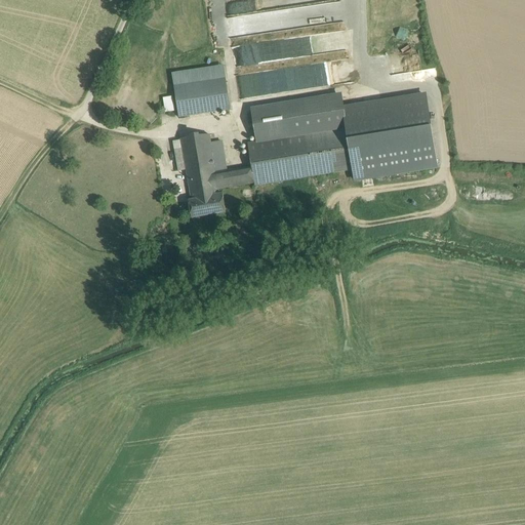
[(224,67),(172,74),(174,87),(226,79),(224,67)]
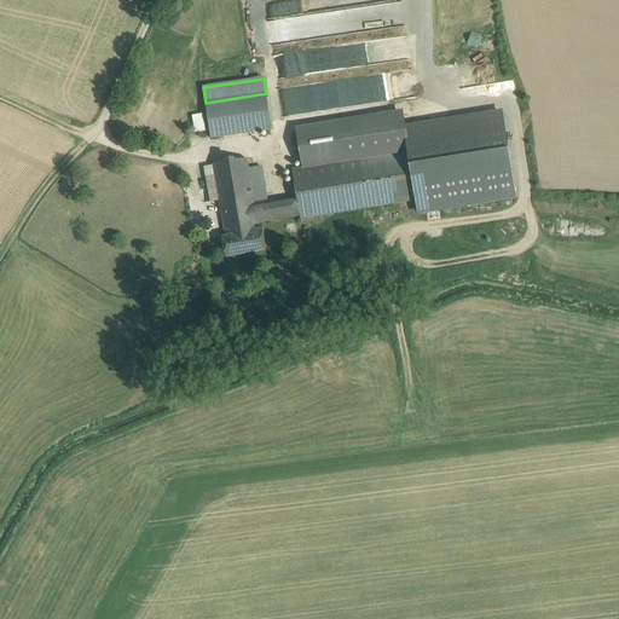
[(266,93),(206,103),(212,139),(272,129),(266,93)]
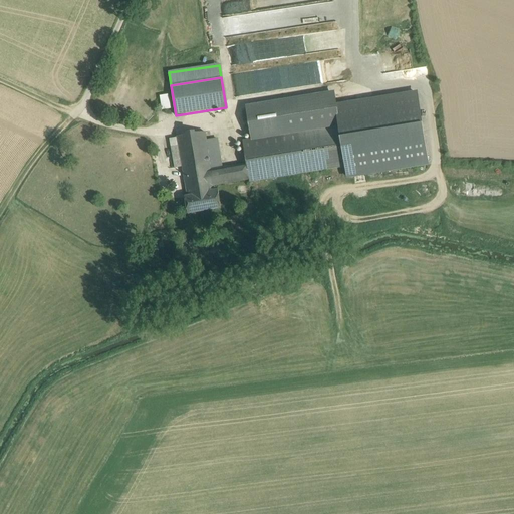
[(419,88),(335,102),(339,124),(345,167),(347,177),(431,164),(419,88)]
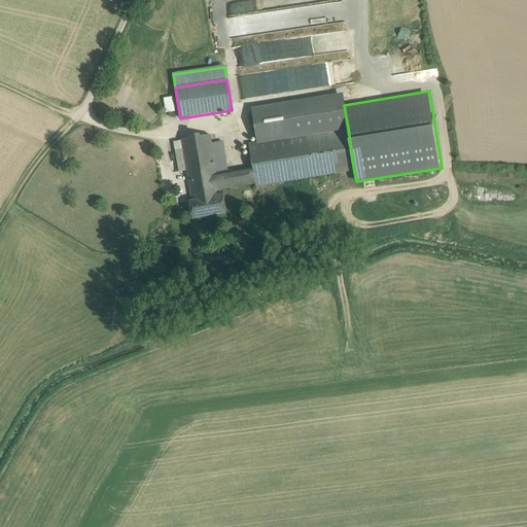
[(165,98),(168,112),(176,111),(174,96),(165,98)]
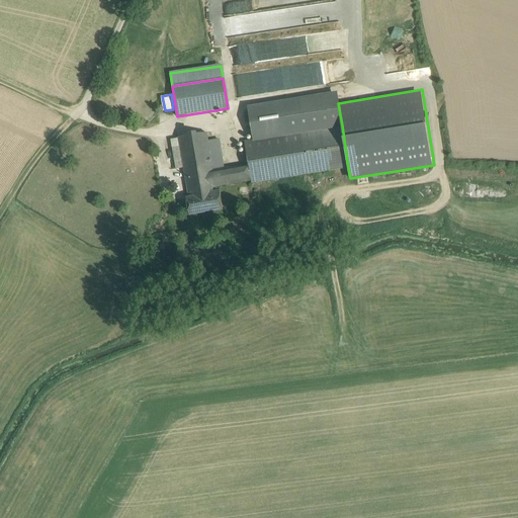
[(342,125),(300,133),(308,175),(348,168),(342,125)]
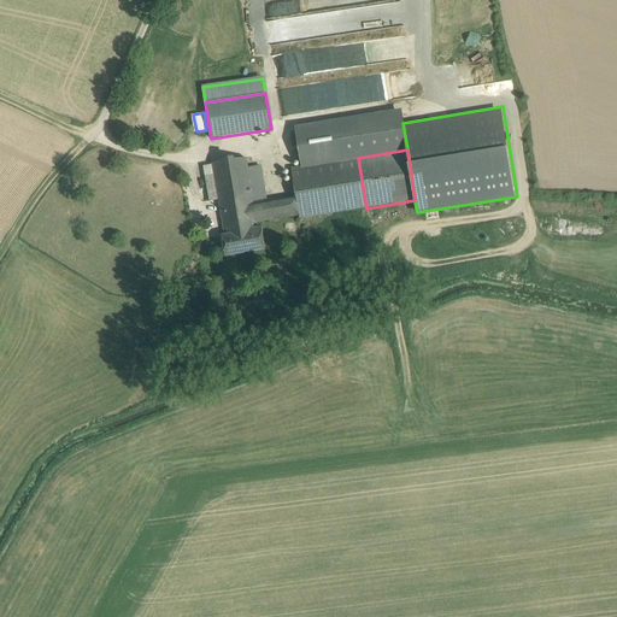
[(358,158),(292,169),(297,197),(299,216),(300,219),(366,209),(358,158)]
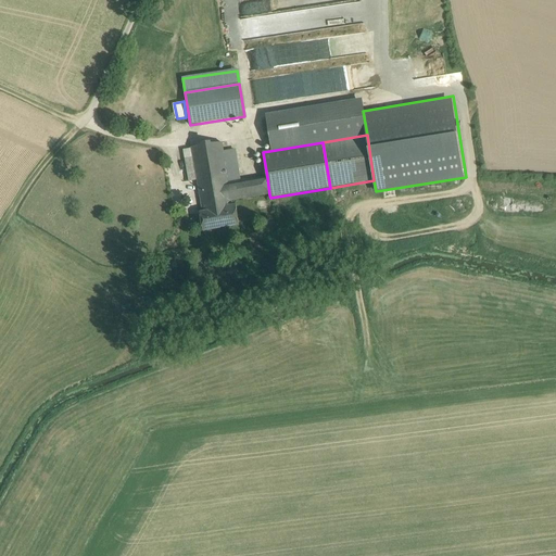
[(222,143),(192,148),(193,158),(186,159),(190,181),(198,180),(202,204),(230,199),(231,201),(269,194),(267,177),(228,184),(222,143)]
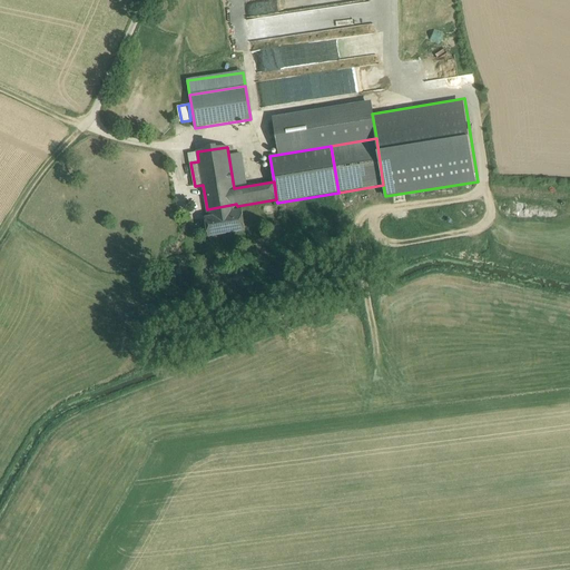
[(236,204),(207,209),(208,218),(205,218),(208,237),(245,231),(242,210),(237,212),(237,206),(236,204)]
